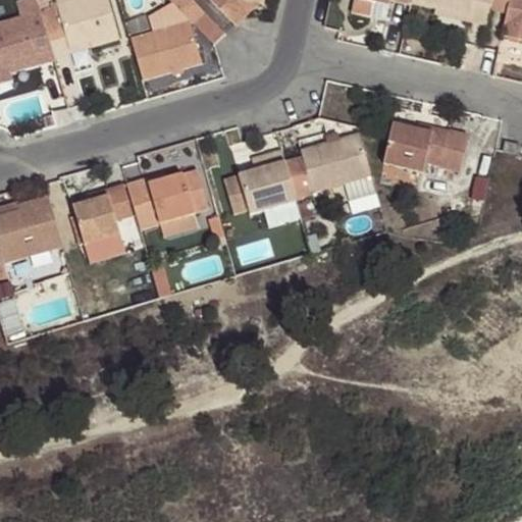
[(11,74),(56,62),(55,59),(48,35),(41,12),(37,0),(27,0),(16,3),(20,19),(0,24),(0,92),(15,89),(11,74)]
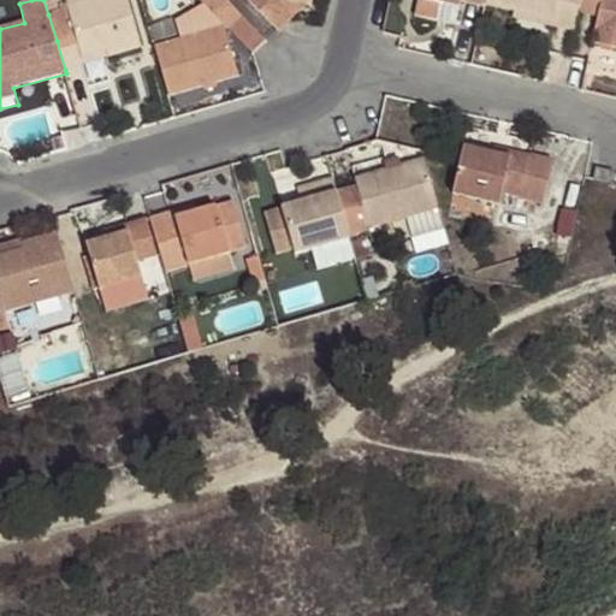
[(55,0),(43,0),(48,15),(59,11),(55,0)]
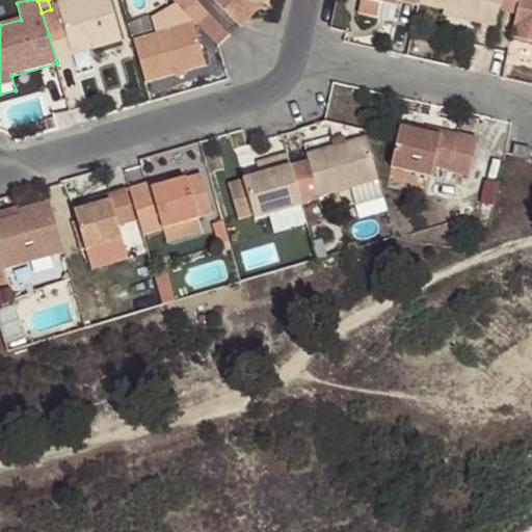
[(49,35),(56,60),(71,55),(70,50),(90,44),(92,50),(123,42),(109,0),(78,0),(57,6),(64,31),(49,35)]
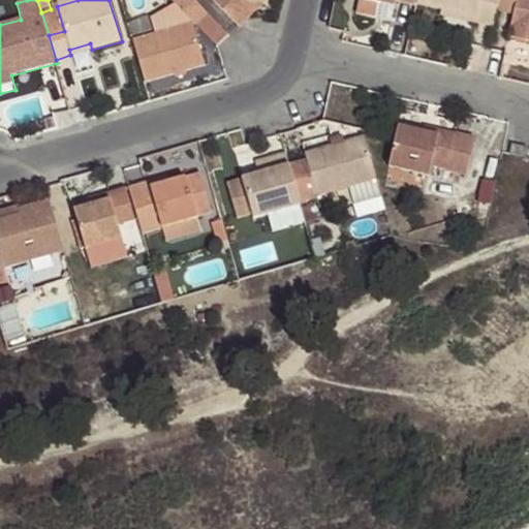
[(196,26),(208,13),(193,0),(170,0),(169,1),(196,26)]
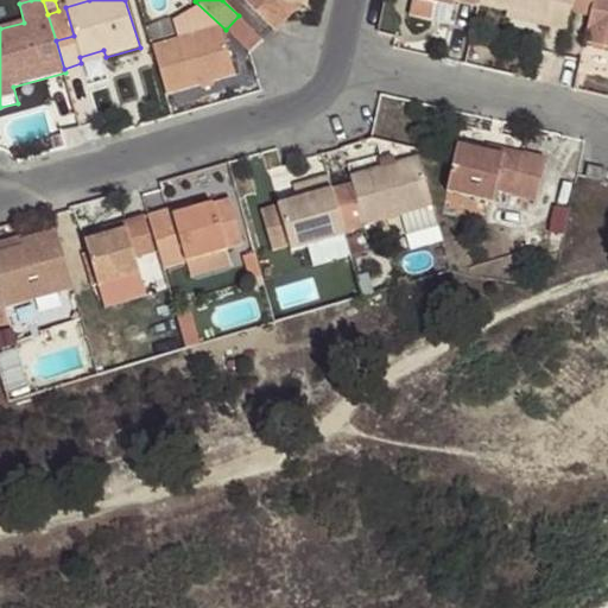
[(545,26),(565,31),(570,12),(572,0),(479,0),(477,6),(506,12),(546,20),(545,26)]
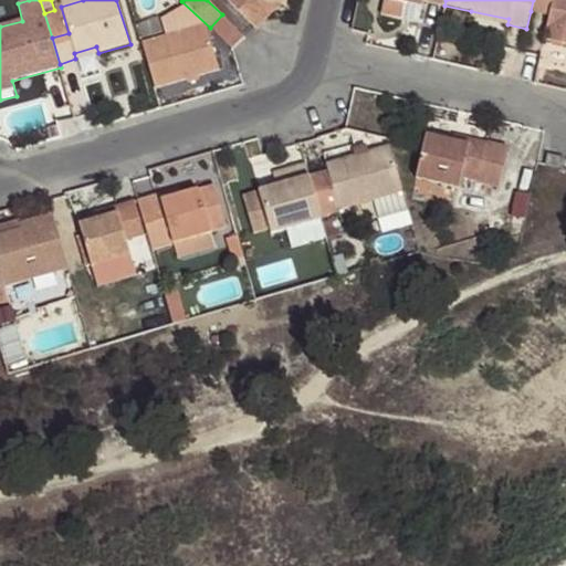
[(565,0),(533,0),(531,11),(548,16),(543,41),(565,45),(565,0)]
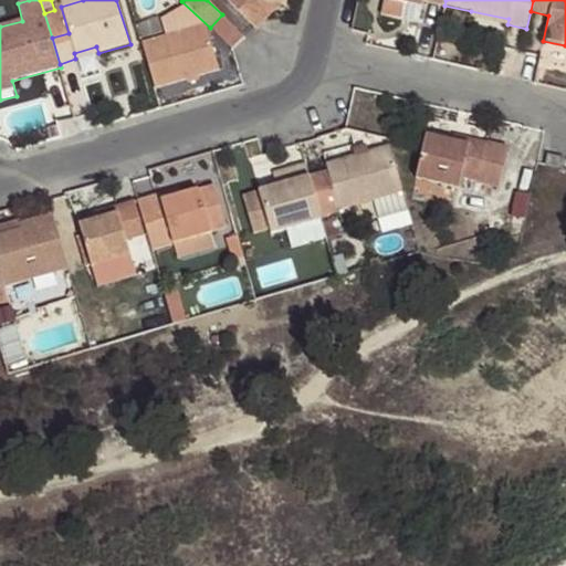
[(470,17),(507,24),(509,19),(471,11),(470,17)]
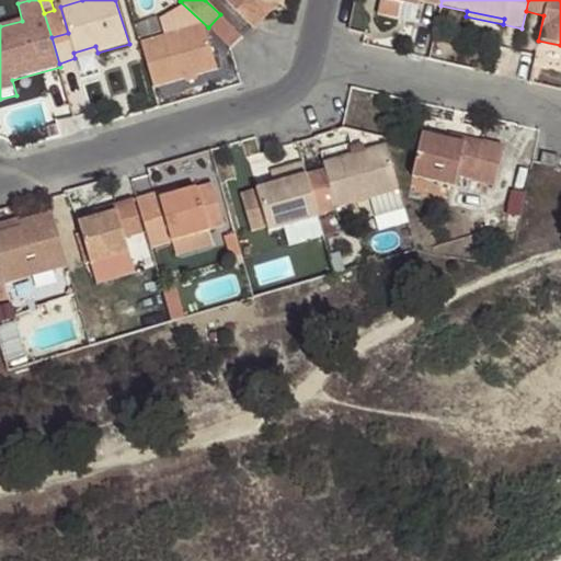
[(204,24),(140,42),(155,89),(218,71),(204,24)]
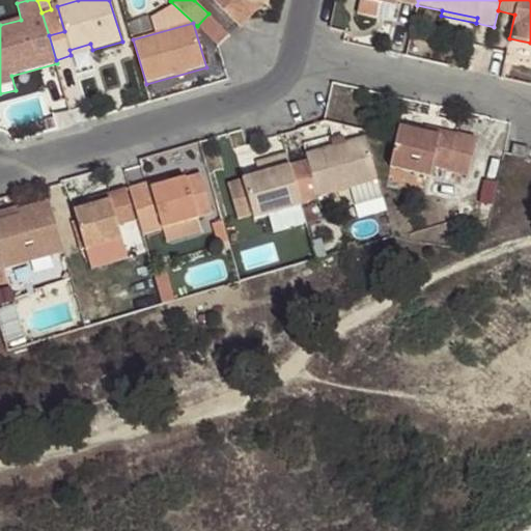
[(70,50),(71,55),(92,50),(90,44),(70,50)]
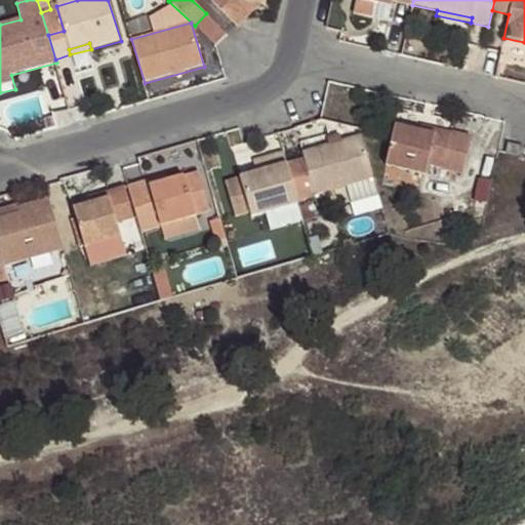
[(435,135),(418,131),(394,126),(385,167),(427,176),(430,164),(463,172),(471,137),(436,129),(435,135)]
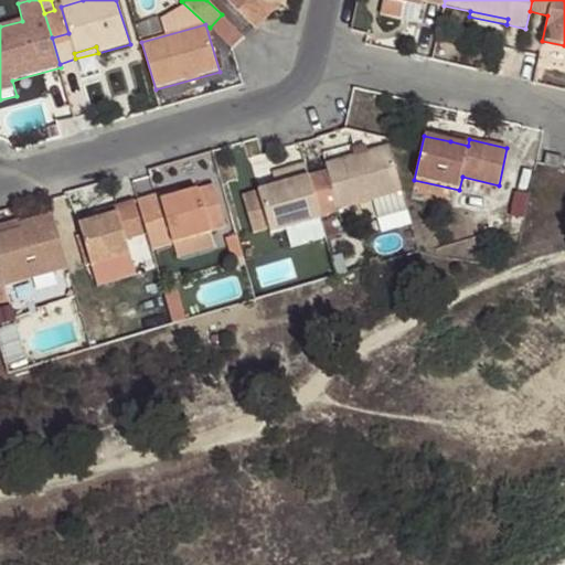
[(452,136),(450,141),(468,146),(469,139),(452,136)]
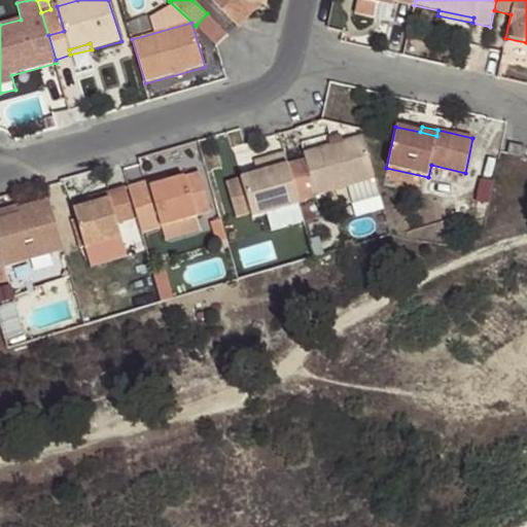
[(327,138),(329,145),(345,141),(342,134),(327,138)]
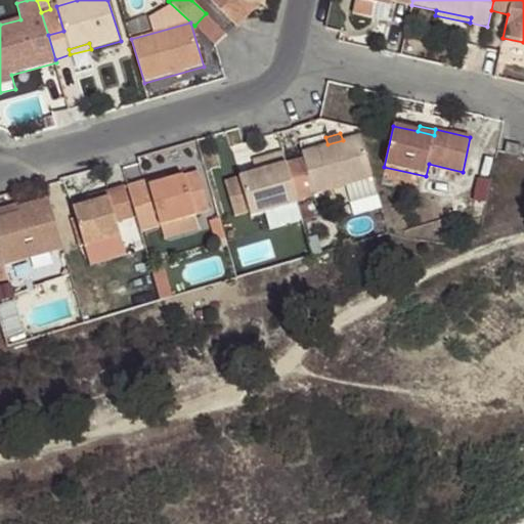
[(374,178),(360,135),(343,140),(328,144),(300,153),(302,160),(289,164),(298,197),(312,192),(313,195),(374,178)]
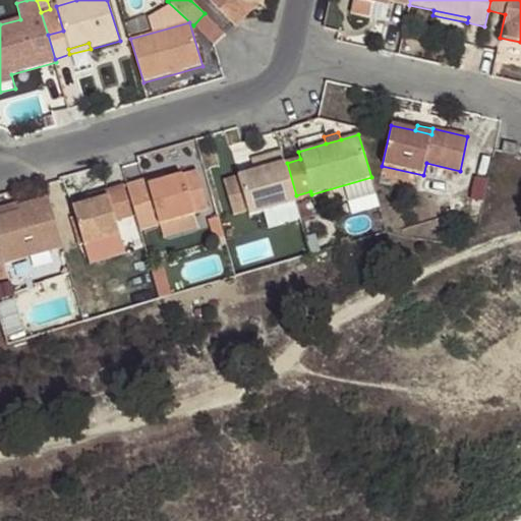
[(516,156),(518,145),(502,140),(500,152),(516,156)]
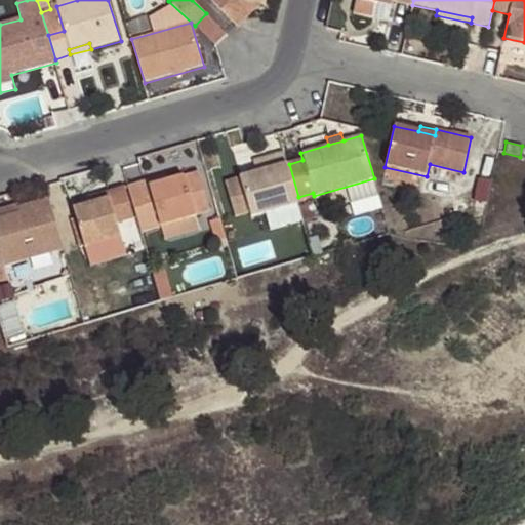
[(289,164),(284,151),(265,157),(269,169),(258,172),(224,182),(234,216),(249,212),(250,216),(265,212),(270,231),(305,220),(304,217),(299,203),(298,197),(289,164)]
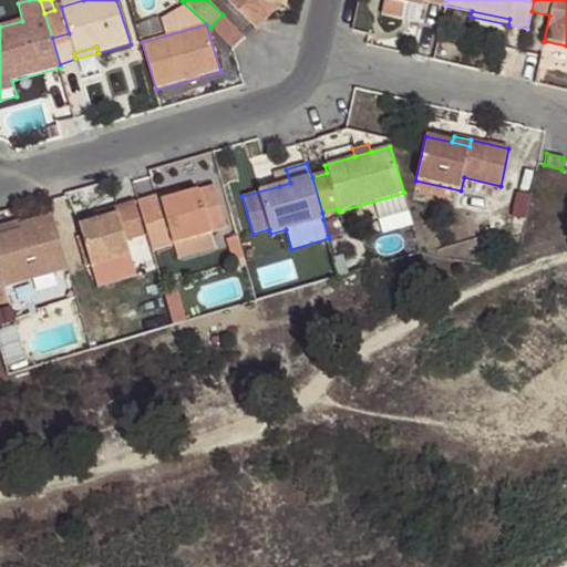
[(290,183),(286,169),(275,174),(279,186),(290,183)]
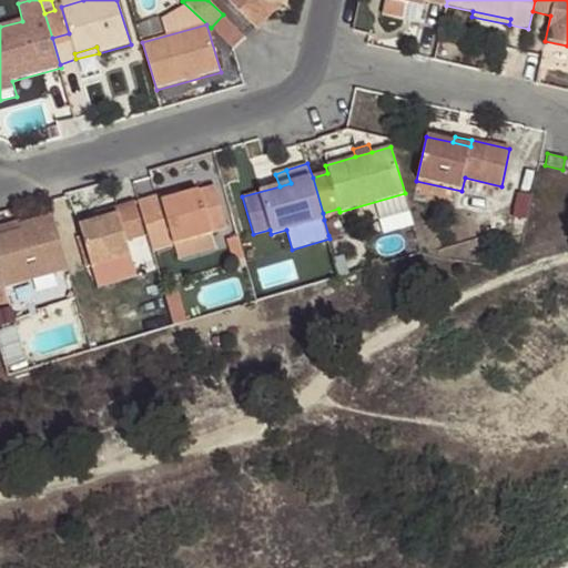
[(161,195),(139,202),(153,252),(173,246),(173,243),(212,232),(226,227),(214,186),(162,201),(161,195)]
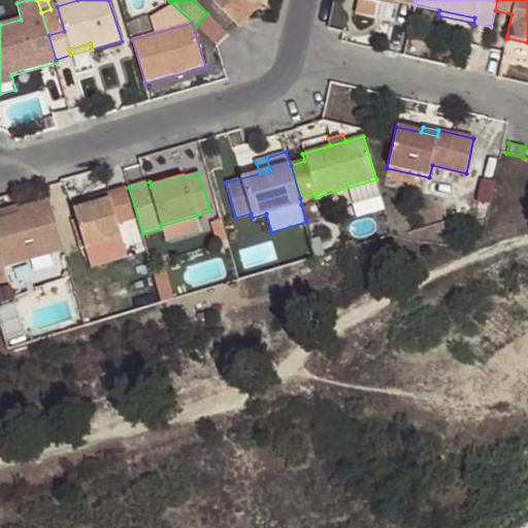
[(494,180),(482,178),(477,200),(489,202),(494,180)]
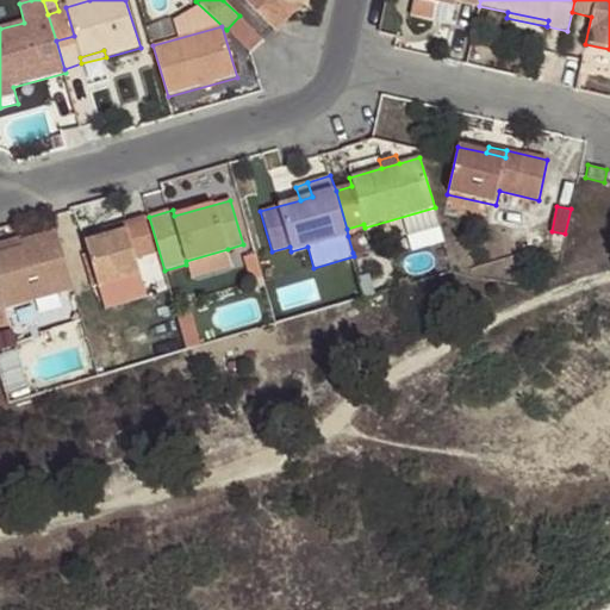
[(147,216),(122,223),(124,232),(104,237),(85,243),(97,286),(141,274),(137,260),(157,255),(147,216)]
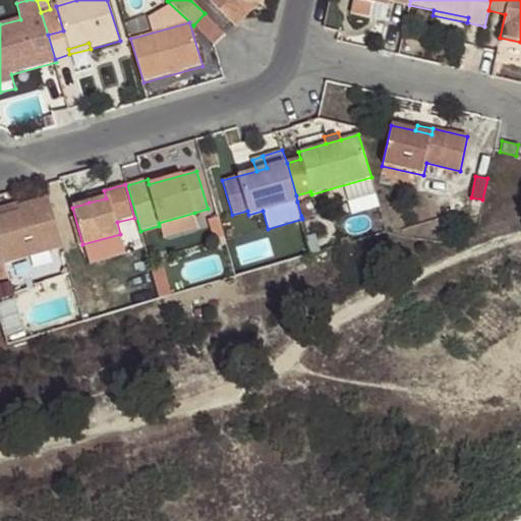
[(106,198),(104,190),(87,195),(89,203),(106,198)]
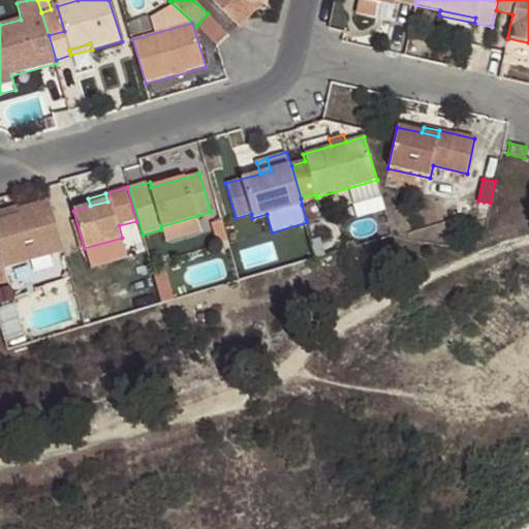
[(0,291),(10,288),(5,268),(62,251),(48,200),(17,210),(18,211),(19,216),(0,221),(0,291)]
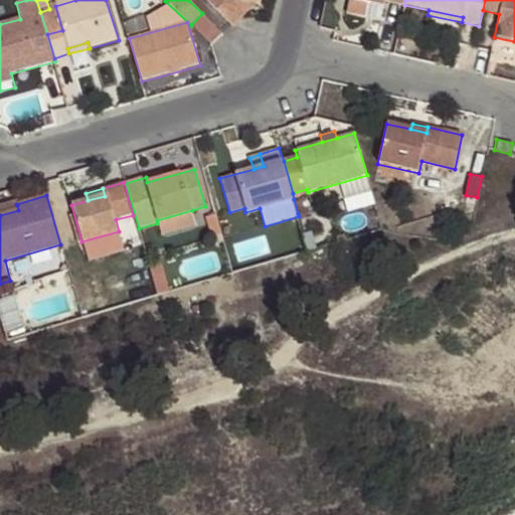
[(294,199),(298,213),(305,212),(301,198),(294,199)]
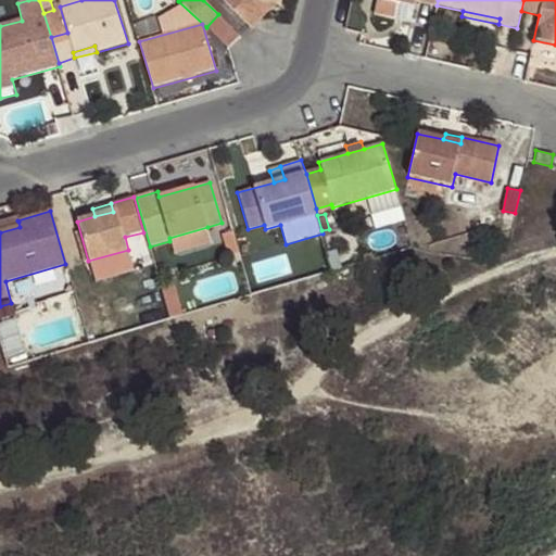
[(0,226),(0,232),(20,227),(19,222),(0,226)]
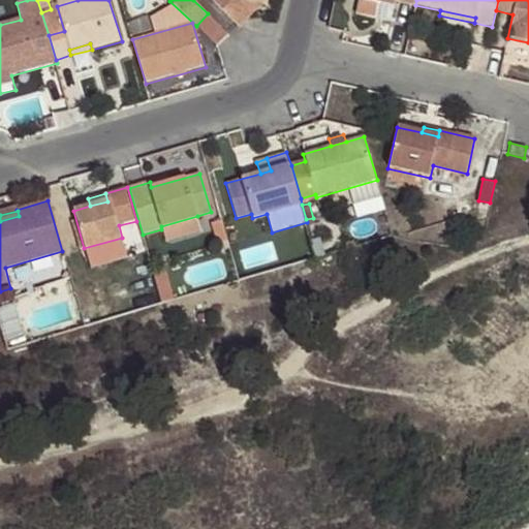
[(201,232),(197,216),(161,226),(161,229),(164,242),(201,232)]
